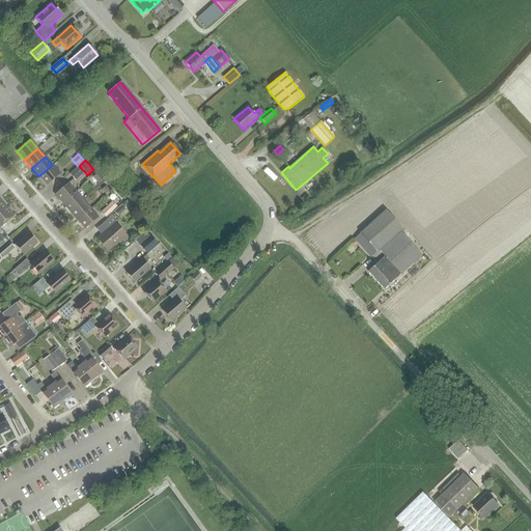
[(47,186),(60,173),(52,165),(38,176),(47,186)]
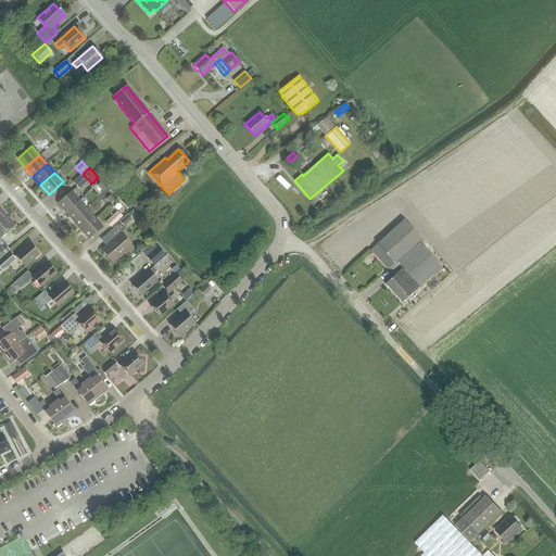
[(89,180),(83,174),(73,182),(78,189),(89,180)]
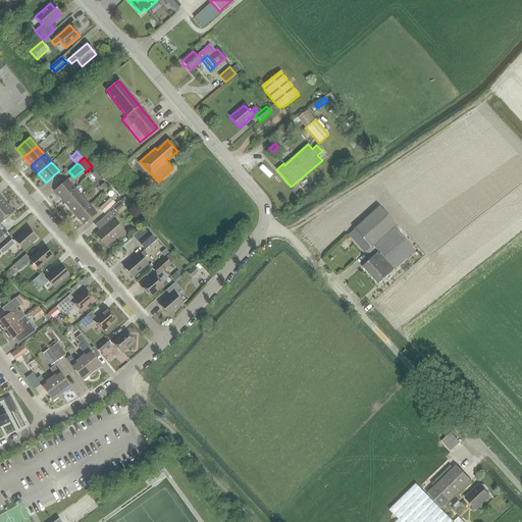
[(102,175),(96,169),(91,173),(97,180),(102,175)]
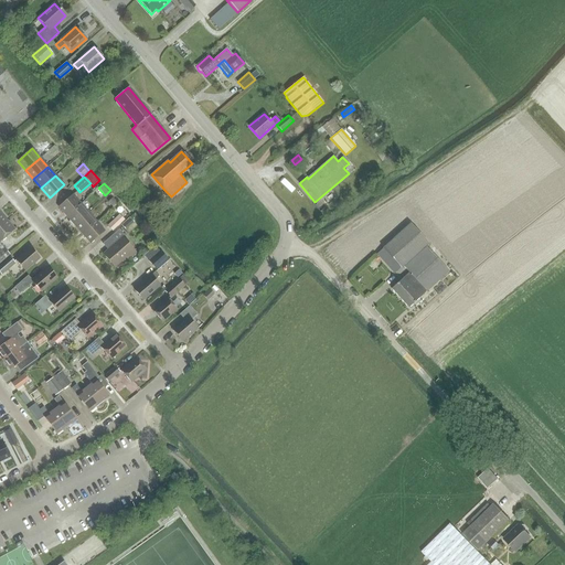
[(66,216),(81,204),(73,194),(59,208),(66,216)]
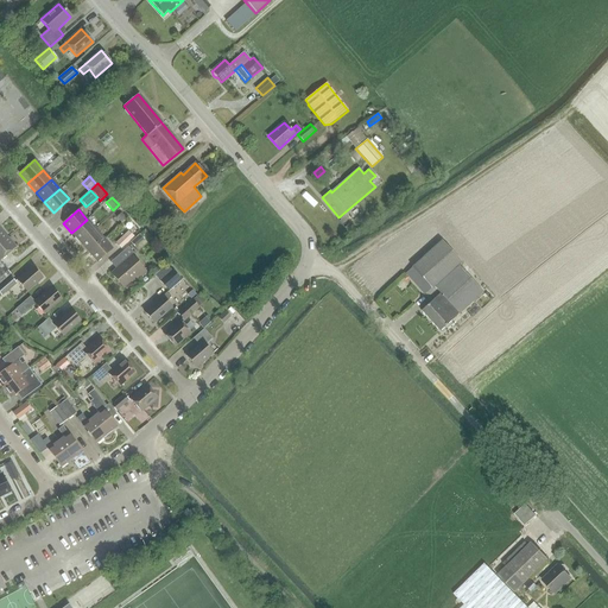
[(116,217),(121,223),(126,219),(121,213),(116,217)]
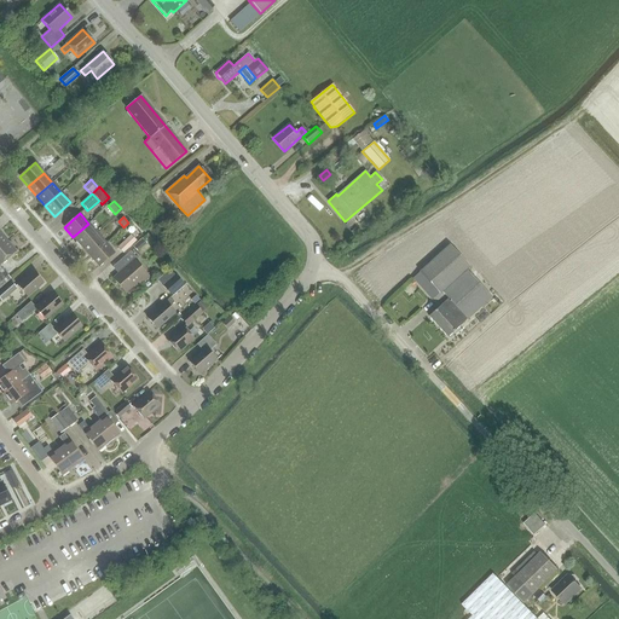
[(81,247),(97,233),(88,224),(73,237),(81,247)]
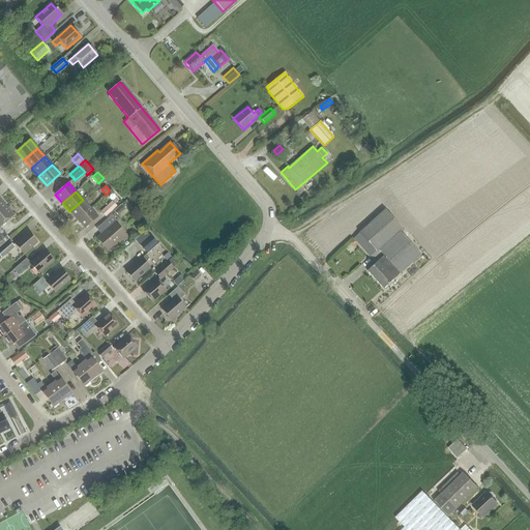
[(77,219),(90,208),(83,200),(69,211),(77,219)]
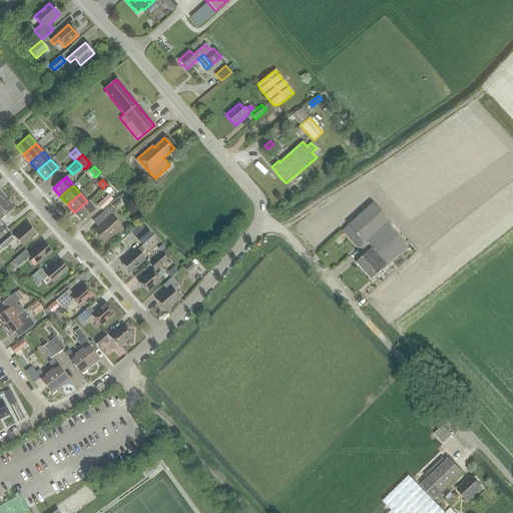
[(113,199),(108,194),(96,204),(101,210),(113,199)]
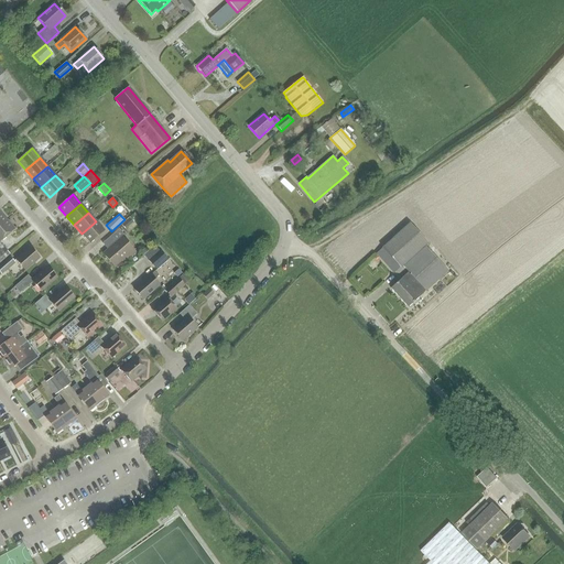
[(133,223),(129,217),(120,225),(126,230),(133,223)]
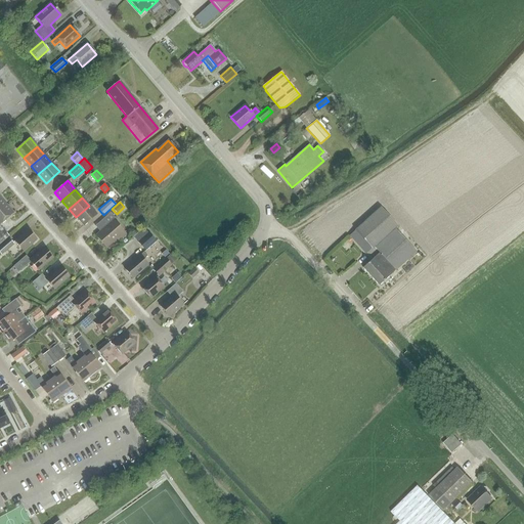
[(0,243),(8,236),(4,230),(0,226),(0,224),(13,213),(6,205),(0,209),(0,243)]
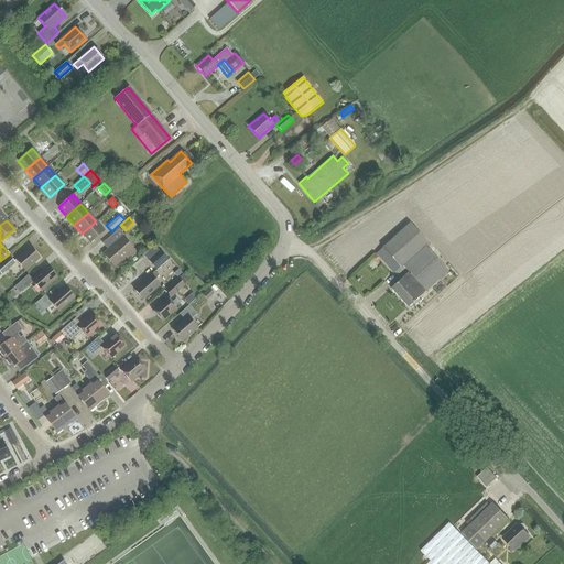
[(89,243),(104,230),(96,221),(82,234),(89,243)]
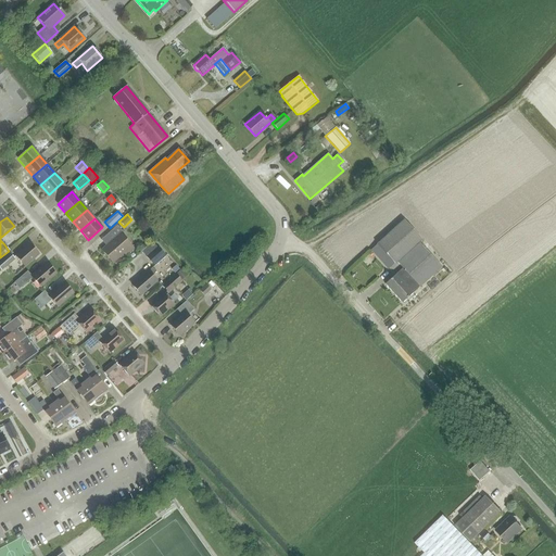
[(403,219),(376,244),(394,264),(396,262),(402,268),(384,285),(402,303),(429,279),(442,267),(419,242),(421,240),(403,219)]
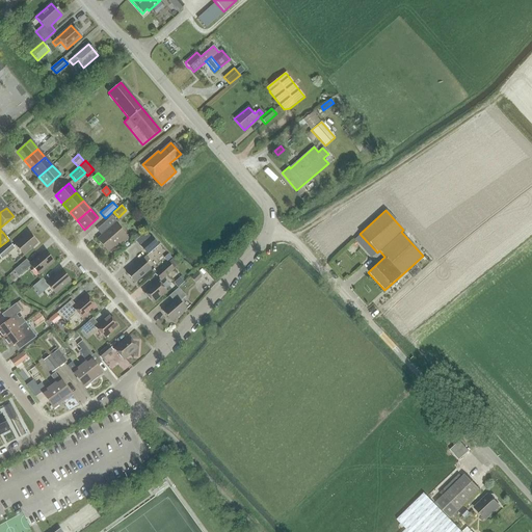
[(121,244),(128,238),(115,224),(117,222),(112,216),(97,230),(102,236),(97,240),(107,251),(118,242),(121,244)]
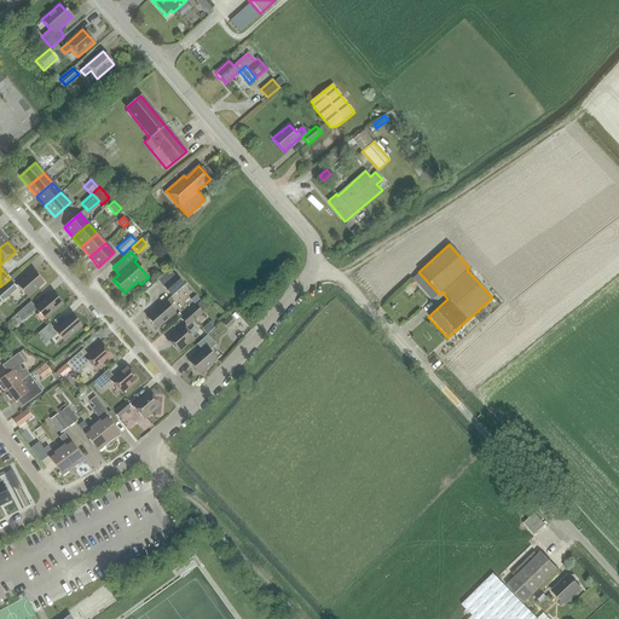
[(175,275),(174,275),(169,270),(157,281),(172,296),(184,285),(175,275)]
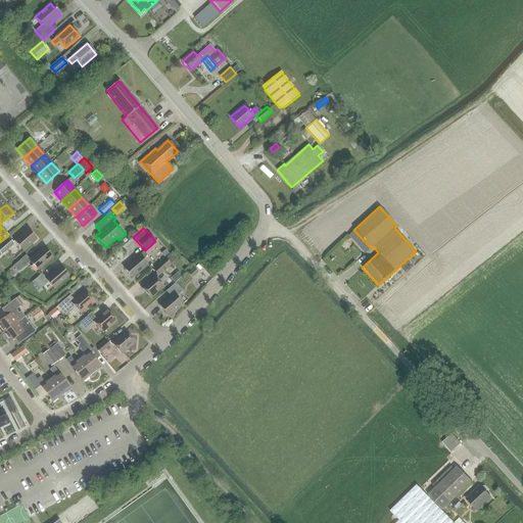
[(22,250),(36,239),(28,229),(14,240),(22,250)]
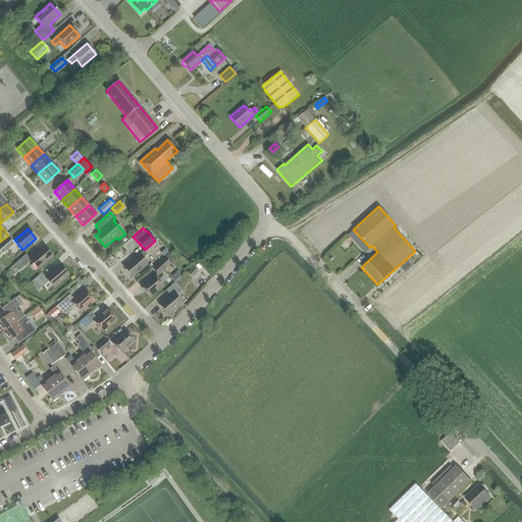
[(365,252),(370,248),(353,229),(349,233),(365,252)]
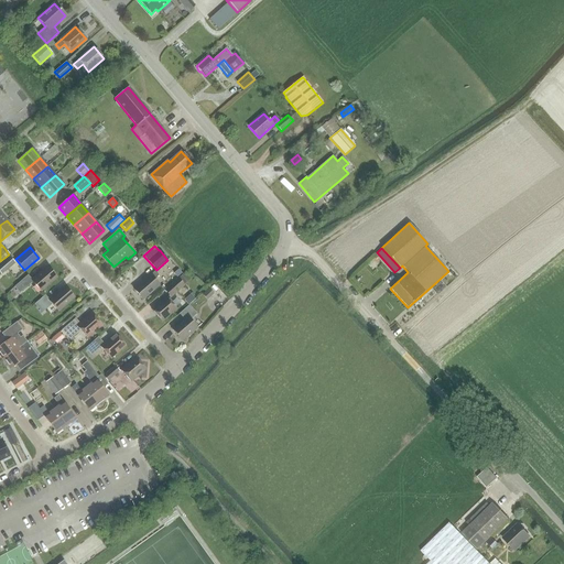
[(0,272),(1,274),(14,262),(9,257),(0,264),(0,272)]
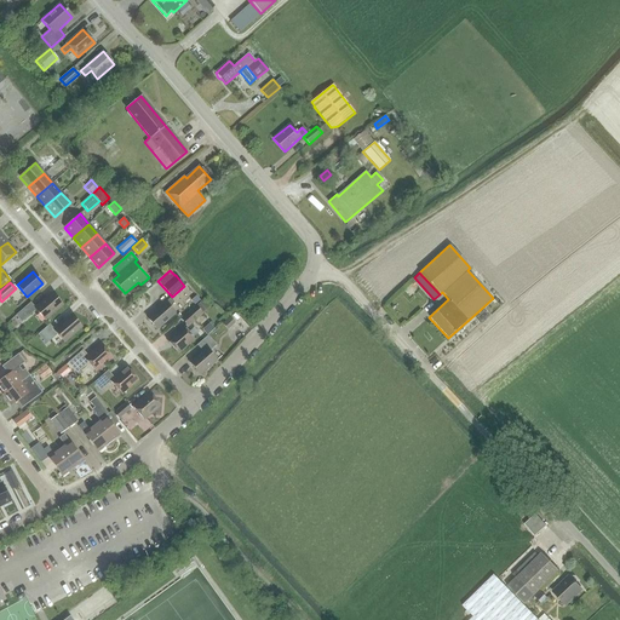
[(21,322),(35,309),(45,320),(62,305),(51,293),(34,308),(30,303),(16,315),(21,322)]
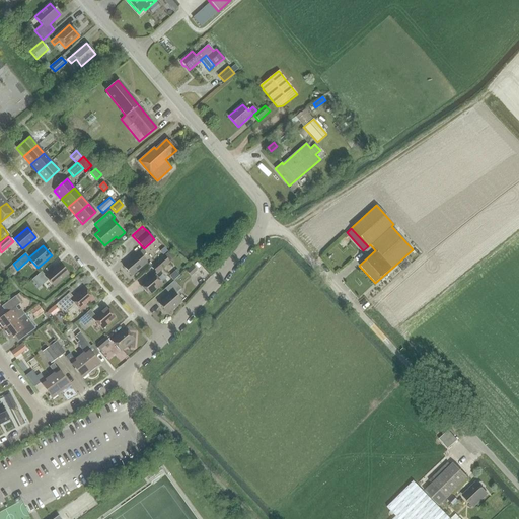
[(123,266),(131,276),(146,263),(141,257),(146,253),(142,249),(138,253),(138,252),(123,266)]
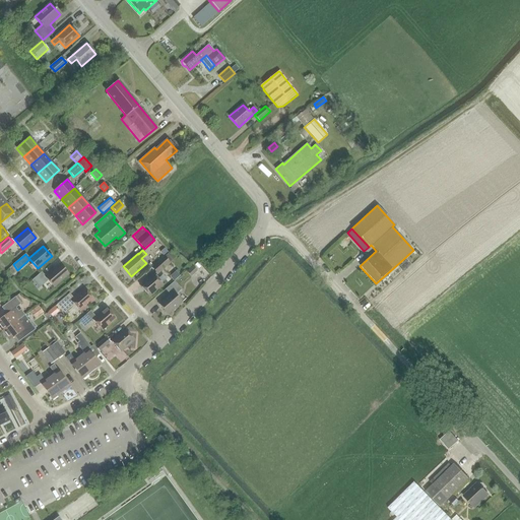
[(156,274),(170,263),(164,257),(151,267),(156,274)]
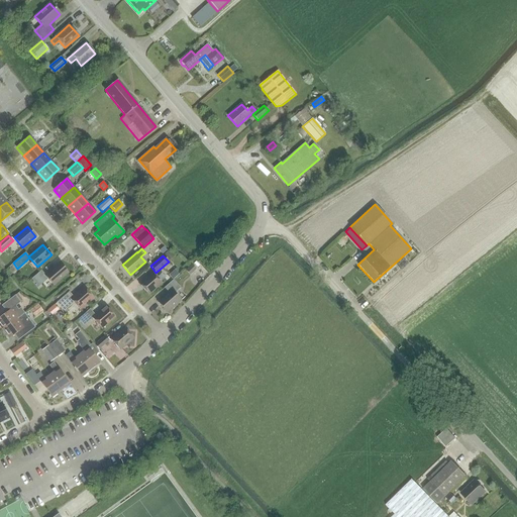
[(54,285),(68,273),(59,263),(44,275),(41,270),(31,279),(38,287),(47,279),(54,285)]
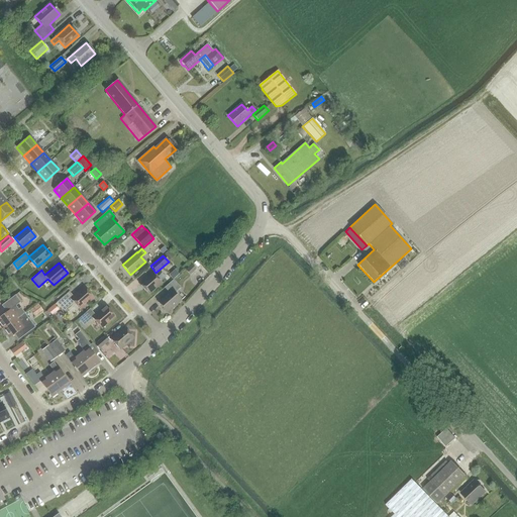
[(191,265),(185,271),(190,276),(196,270),(191,265)]
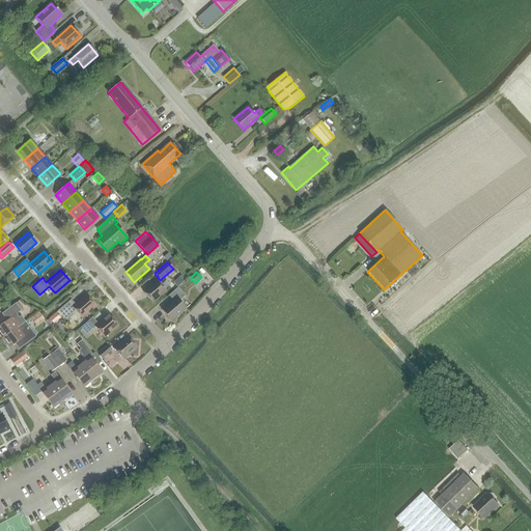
[(177,287),(183,281),(178,277),(173,282),(177,287)]
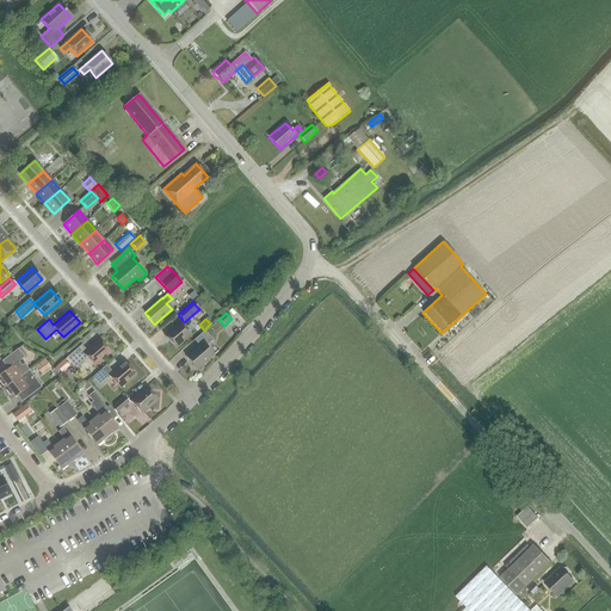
[(164,335),(176,349),(191,334),(180,322),(164,335)]
